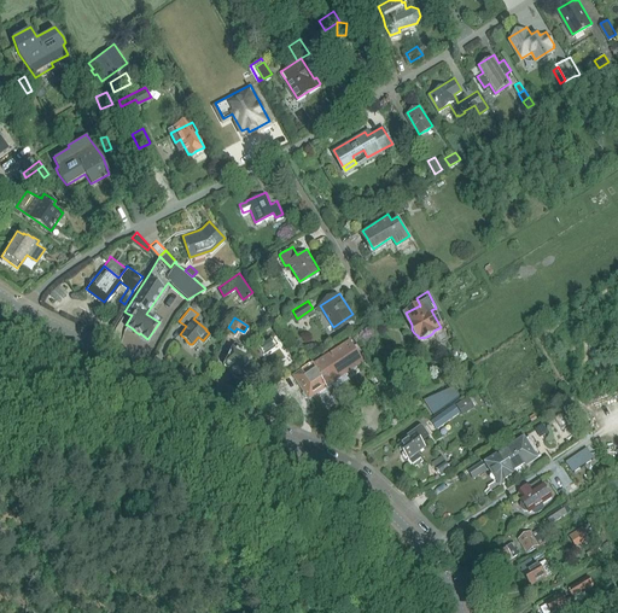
[(277,342),(272,334),(257,344),(262,351),(277,342)]
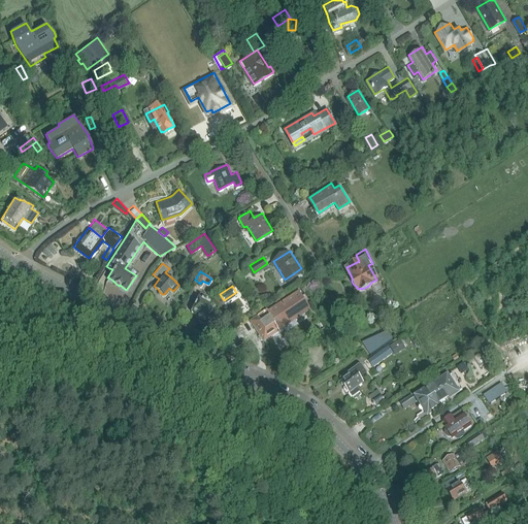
[(267,307),(250,319),(259,332),(259,334),(260,337),(263,337),(264,338),(279,328),(279,327),(310,306),(308,303),(302,293),(299,288),(296,290),(268,308),(267,307)]
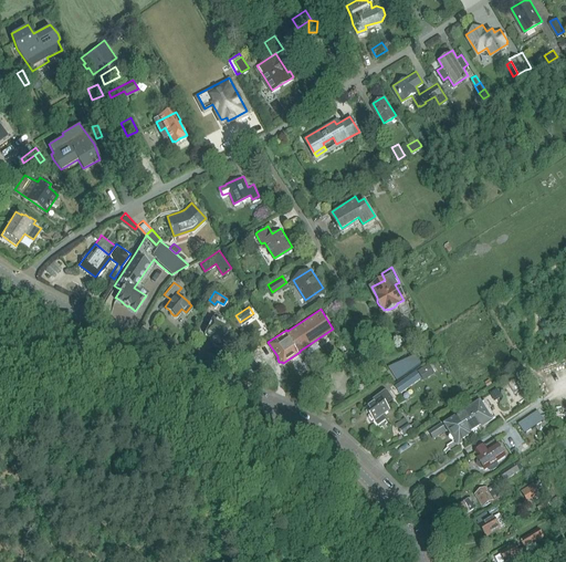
[(222,316),(215,312),(203,331),(211,335),(220,341),(229,324),(220,320),(222,316)]
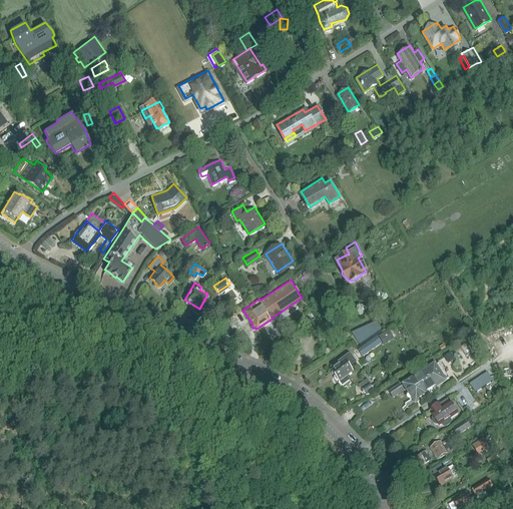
[(327,317),(321,321),(328,331),(334,327),(327,317)]
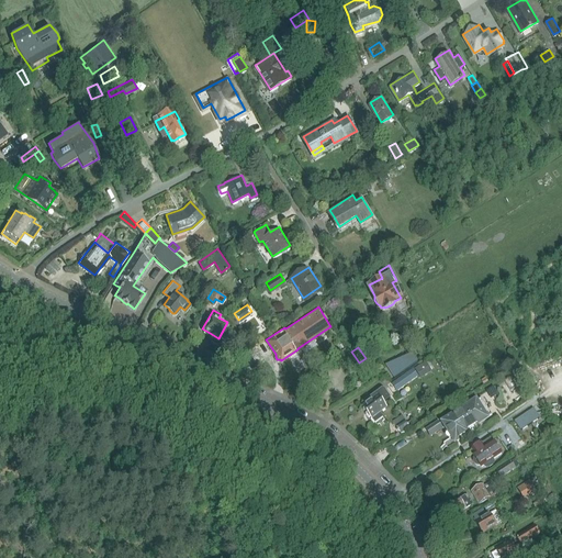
[(388,366),(412,349),(385,361),(388,366)]
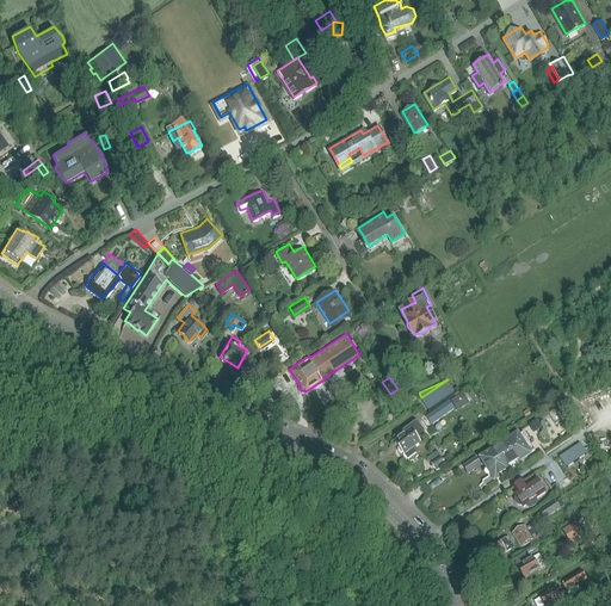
[(448,379),(421,397),(427,407),(455,389),(448,379)]
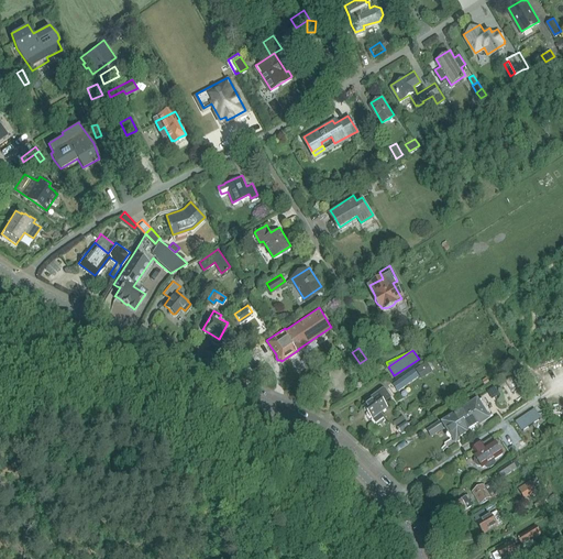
[(423,360),(415,365),(416,368),(420,373),(421,375),(432,369),(429,362),(427,359),(423,360)]
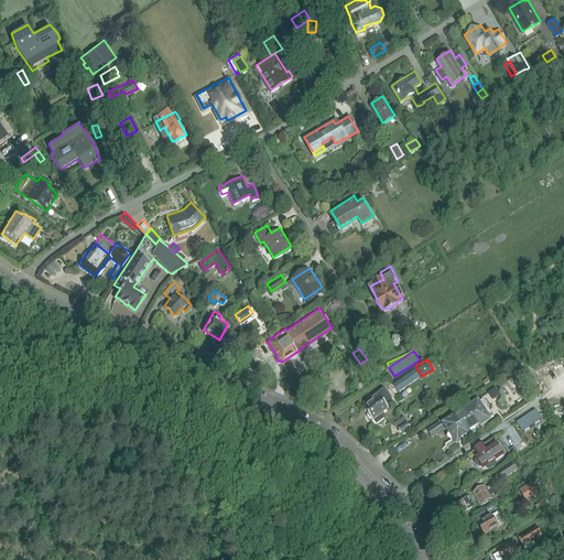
[(414,367),(407,372),(411,377),(418,372),(414,367)]
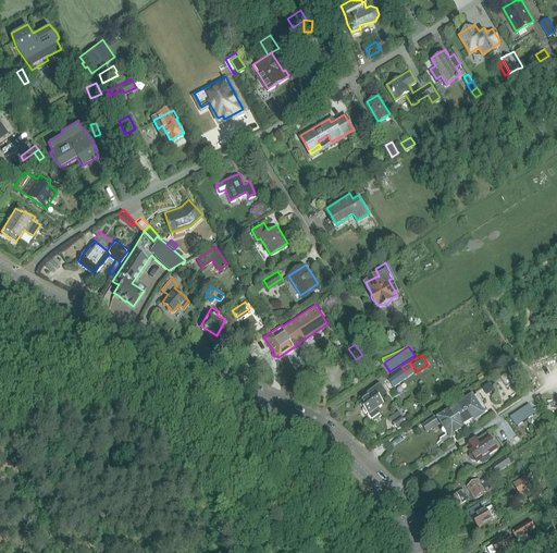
[(400,376),(392,382),(393,384),(415,370),(412,367),(406,372),(401,367),(397,370),(400,376)]
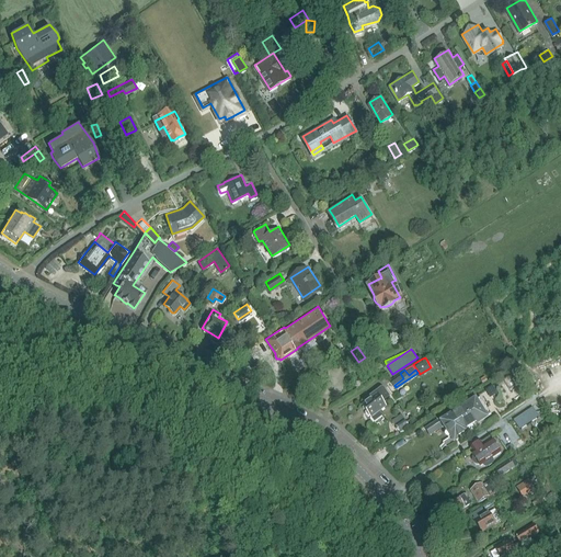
[(400,373),(390,379),(395,385),(403,378),(400,373)]
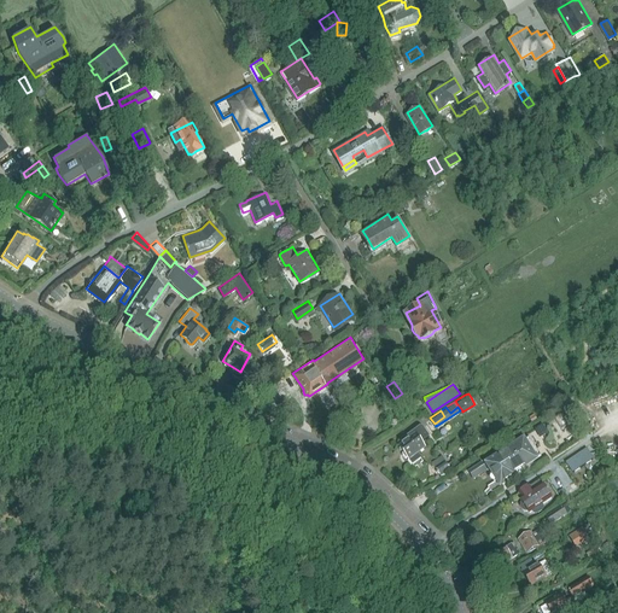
[(536,427),(540,433),(548,428),(544,422),(536,427)]
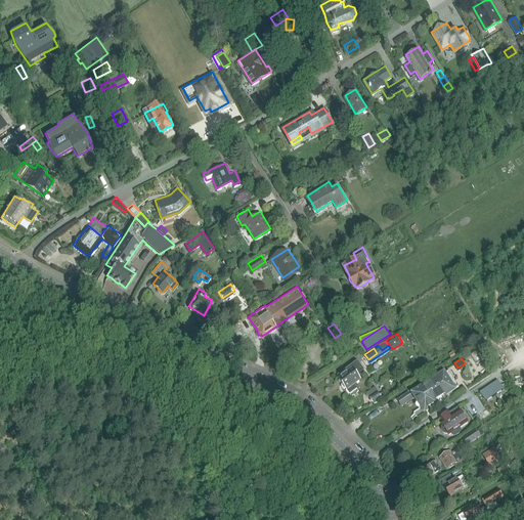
[(344,371),(338,376),(340,380),(342,382),(342,383),(343,385),(345,386),(349,391),(356,386),(354,382),(359,378),(356,373),(363,367),(357,359),(356,359),(344,367),(344,370),(344,371)]
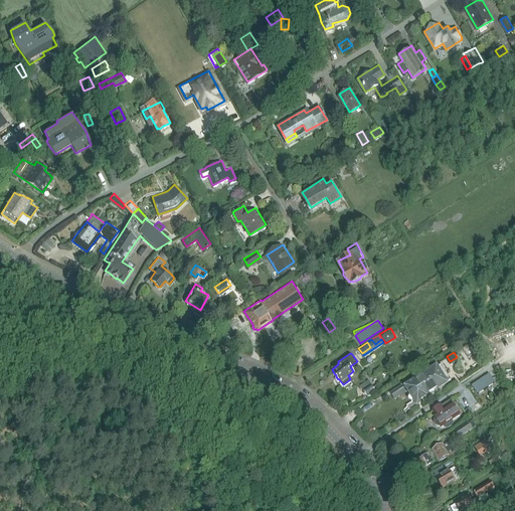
[(403,383),(407,390),(416,404),(433,394),(431,390),(436,387),(437,388),(449,380),(438,362),(403,383)]
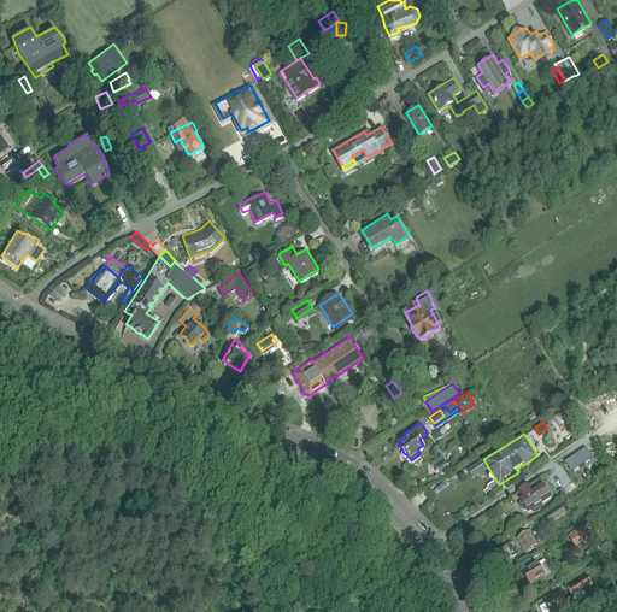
[(585,442),(564,455),(564,457),(570,466),(592,452),(585,442)]
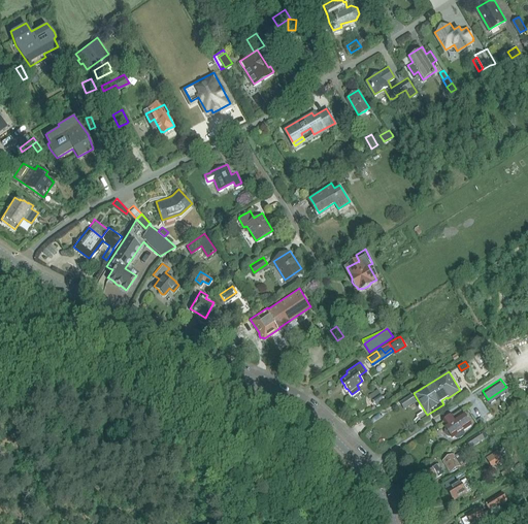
[(372,397),(376,404),(384,399),(381,393),(381,392),(377,387),(371,391),(374,396),(372,397)]
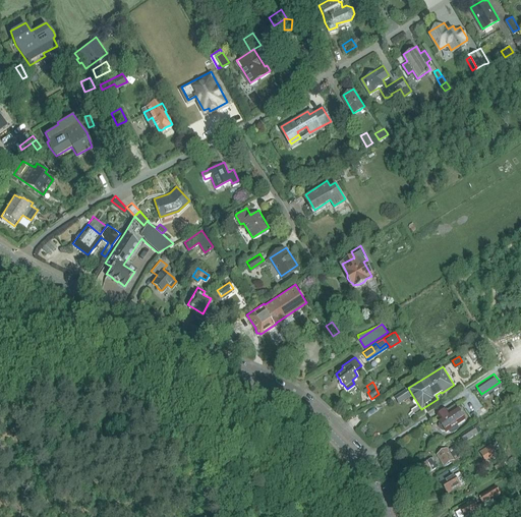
[(385,386),(379,390),(382,395),(388,391),(385,386)]
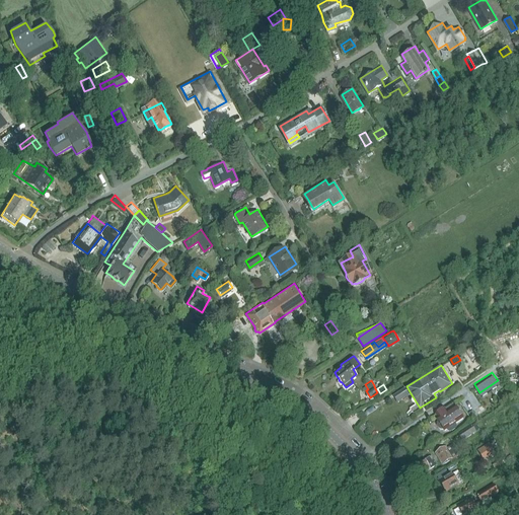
[(396,399),(409,392),(404,384),(392,392),(396,399)]
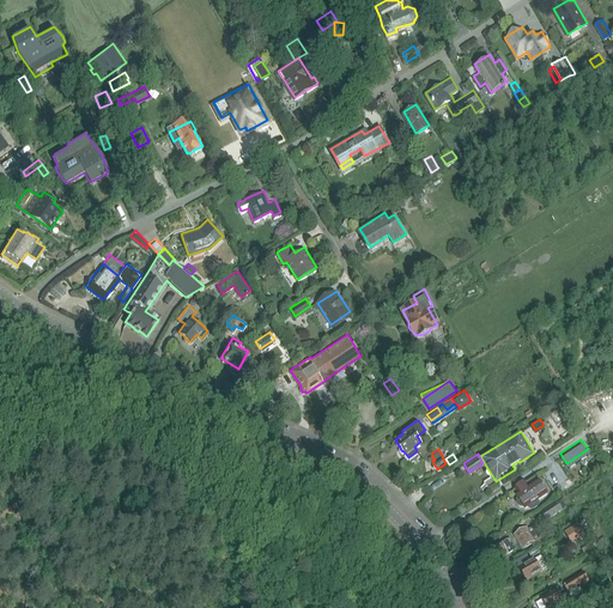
[(534,473),(526,479),(514,486),(517,490),(515,491),(517,494),(516,496),(516,498),(519,502),(522,503),(525,505),(527,504),(528,505),(530,506),(534,505),(538,503),(539,500),(539,498),(538,497),(547,490),(538,475),(536,476),(534,473)]
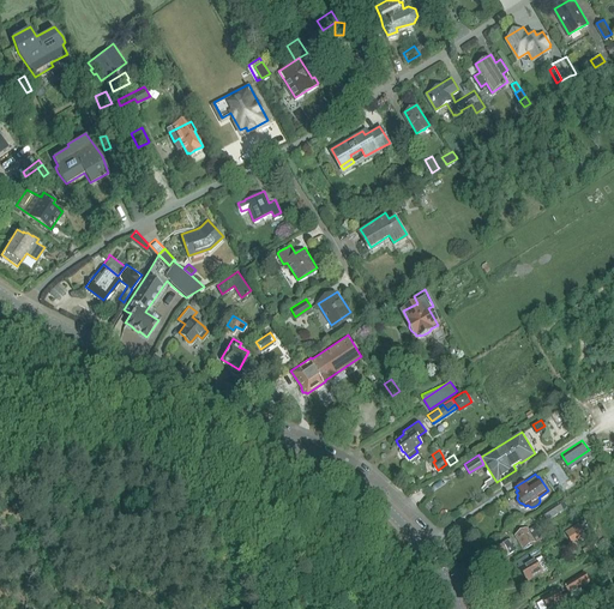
[(570,475),(561,481),(564,486),(573,480),(570,475)]
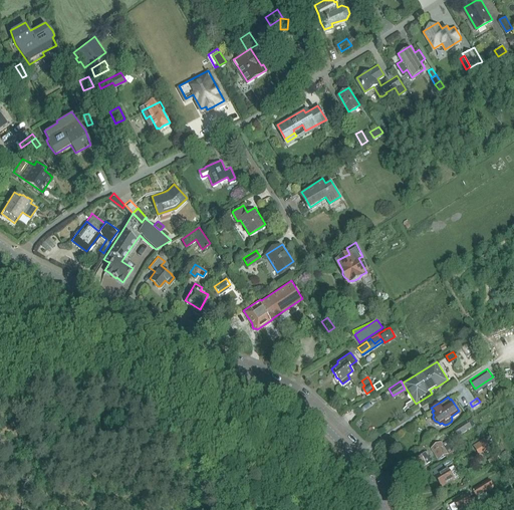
[(471,425),(475,422),(472,417),(471,417),(468,419),(467,418),(463,421),(453,427),(458,434),(472,425),(471,425)]
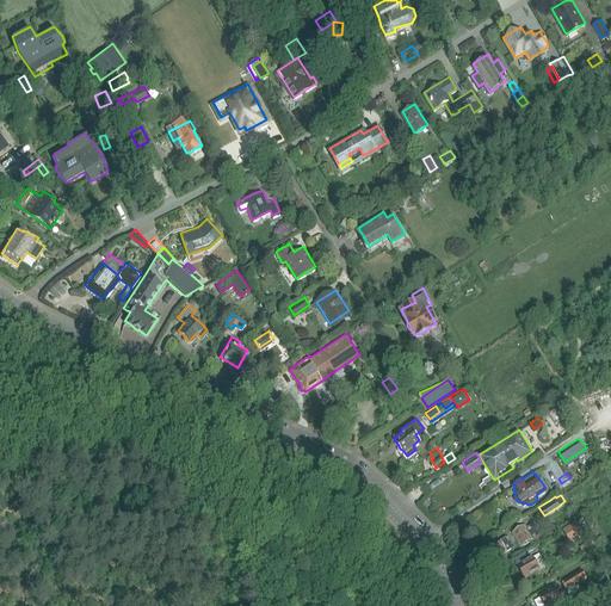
[(575,518),(563,525),(571,536),(582,529),(575,518)]
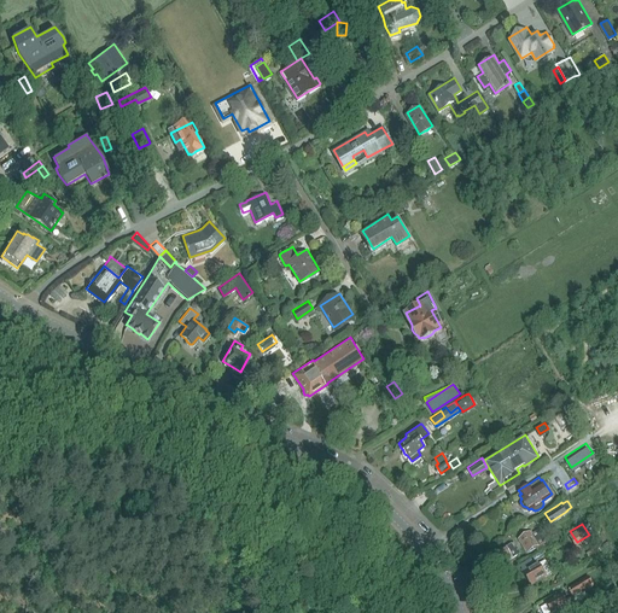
[(531,531),(530,529),(518,536),(526,549),(546,537),(538,526),(531,531)]
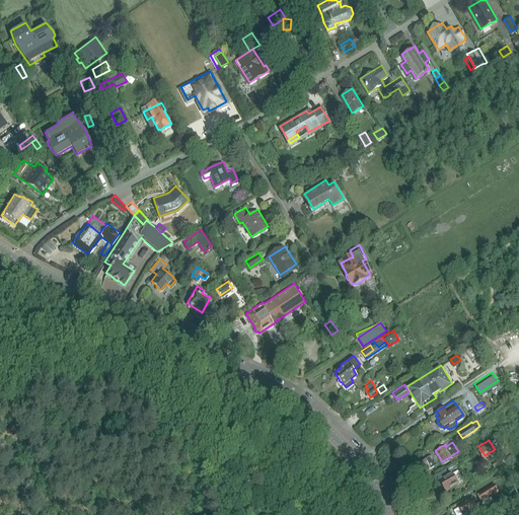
[(424,457),(411,466),(416,474),(417,474),(423,470),(430,465),(430,466),(437,461),(433,455),(434,455),(432,452),(424,457)]
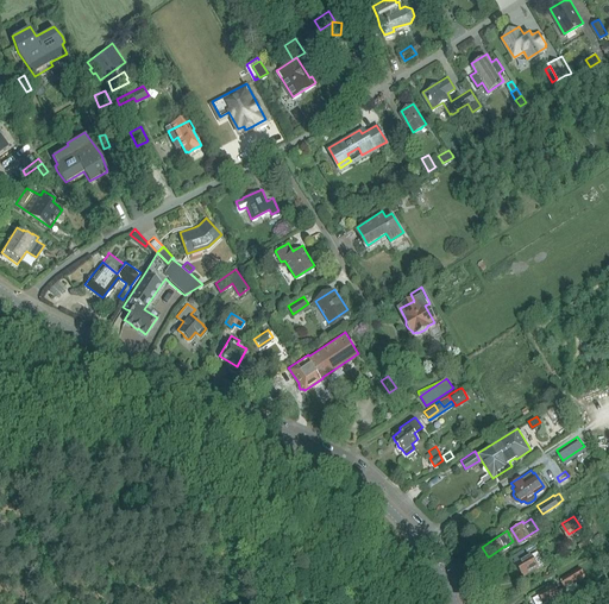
[(598,530),(592,534),(595,539),(596,539),(596,541),(603,538),(598,530)]
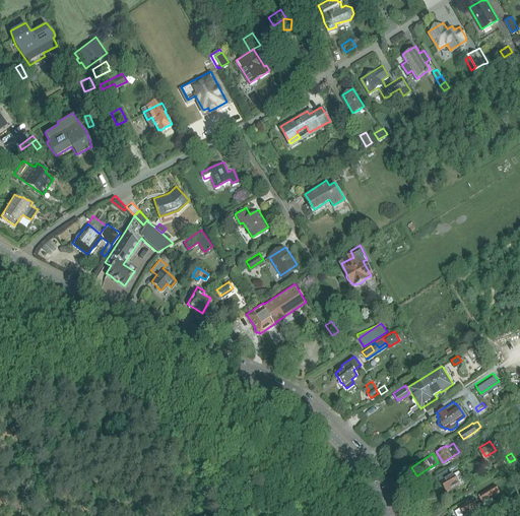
[(455,461),(448,465),(451,469),(458,465),(455,461)]
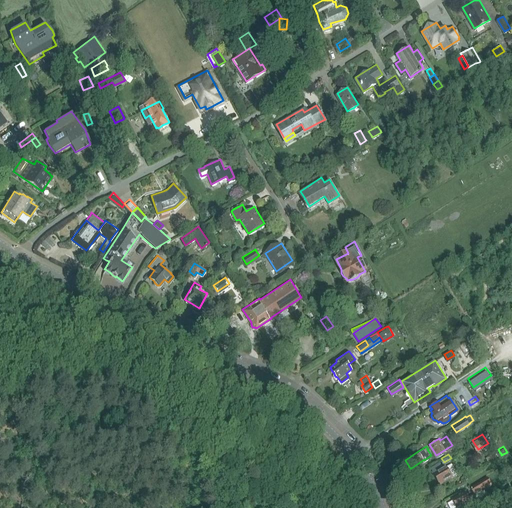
[(430,466),(433,472),(442,467),(438,461),(430,466)]
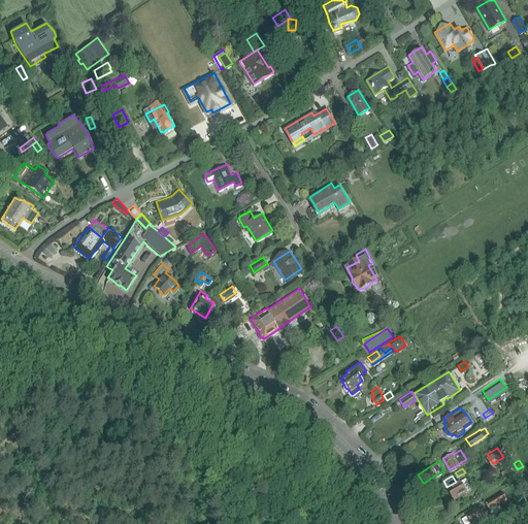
[(447,487),(454,498),(467,490),(470,488),(464,477),(460,479),(456,482),(447,487)]
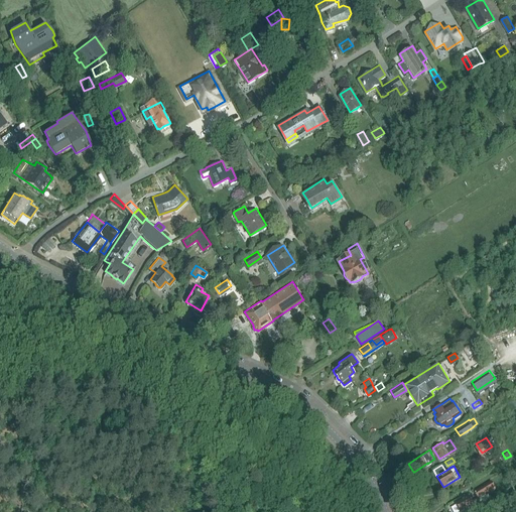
[(472,499),(469,494),(455,500),(461,511),(481,502),(478,497),(496,487),(491,479),(473,490),(477,496),(472,499)]
